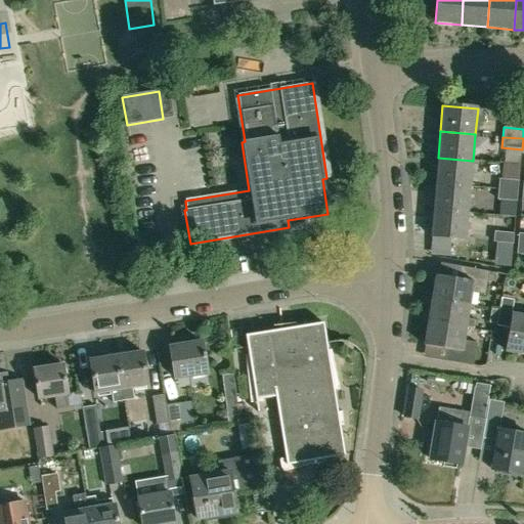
[(438,158),(435,184),(471,187),(473,161),(438,158)]
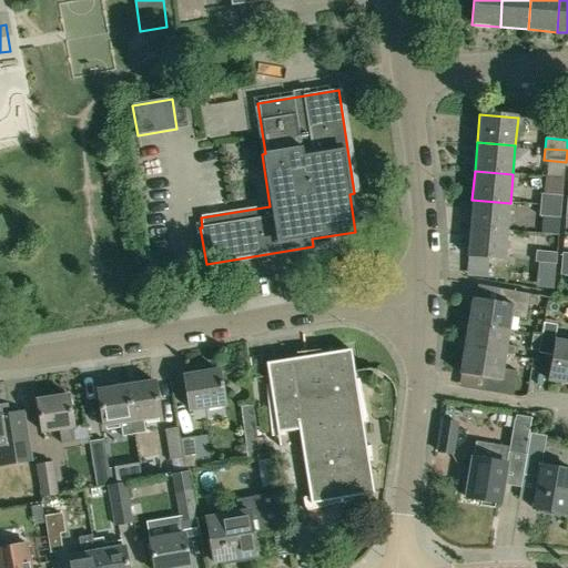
[(539,205),(561,208),(563,196),(540,194),(539,205)]
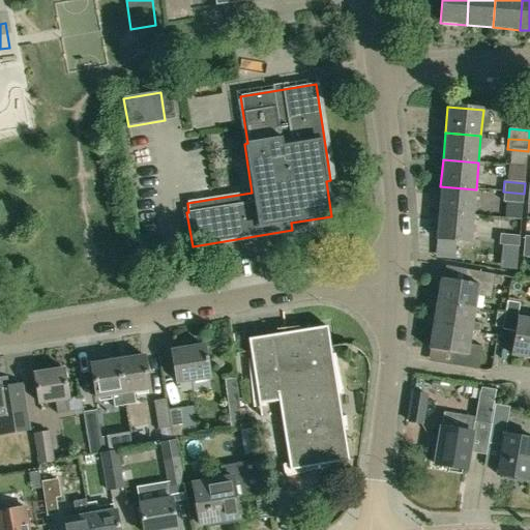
[(473,216),(476,189),(440,186),(438,213),(473,216)]
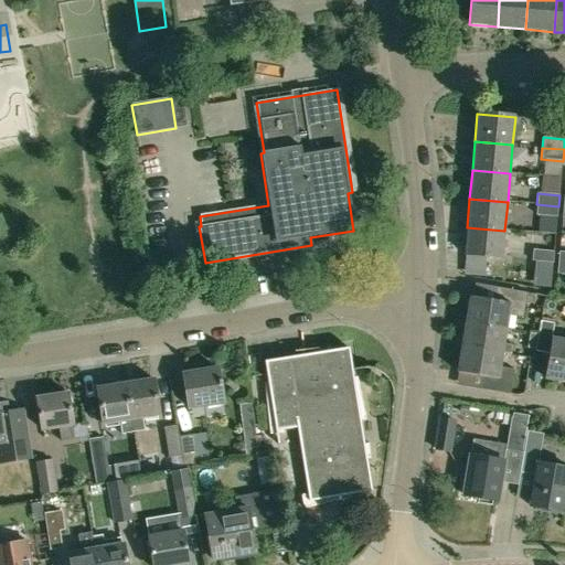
[(557,217),(558,206),(536,204),(535,215),(557,217)]
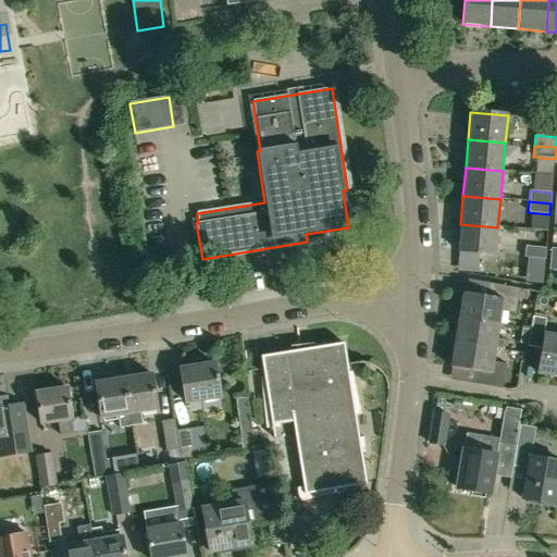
[(495,256),(497,227),(460,224),(458,252),(495,256)]
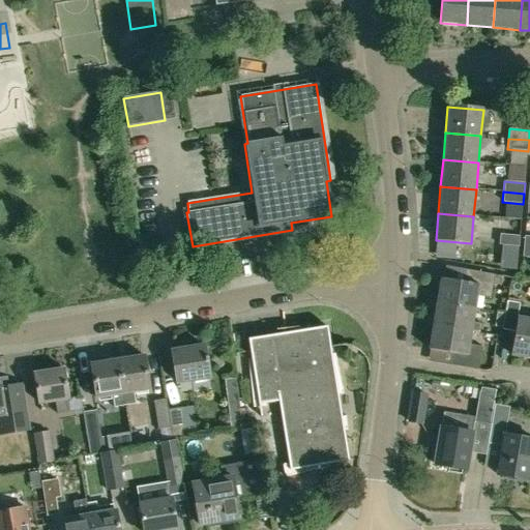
[(499,233),(498,243),(500,243),(519,245),(520,235),(499,233)]
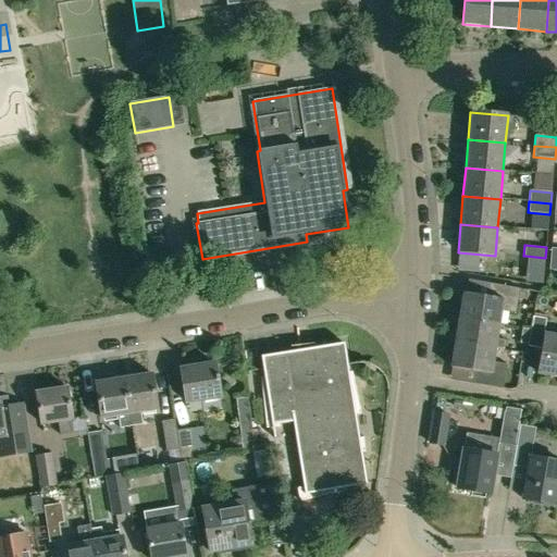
[(463,293),(459,318),(499,324),(502,311),(515,313),(519,289),(487,284),(485,296),(463,293)]
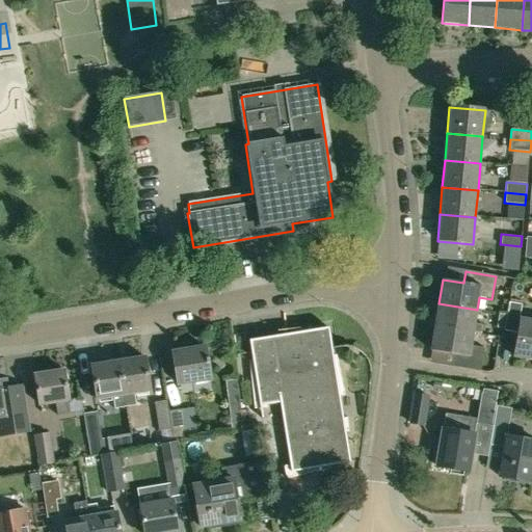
[(477,310),(439,303),(436,317),(430,316),(429,327),(434,328),(434,327),(473,334),(481,335),(482,325),(475,323),(477,310)]
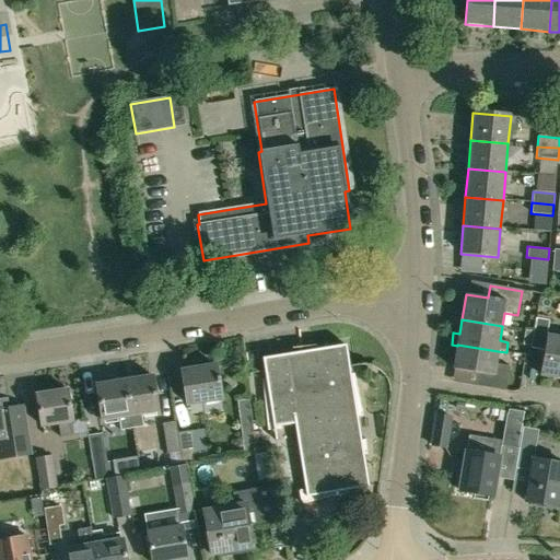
[(549,322),(536,319),(534,331),(532,348),(531,348),(531,349),(543,351),(539,375),(559,377),(559,338),(547,336),(549,322)]
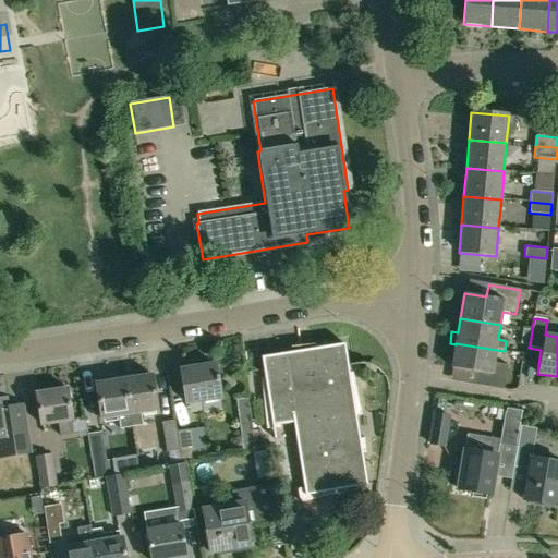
[(520,344),(529,347),(530,347),(532,330),(522,329),(520,344)]
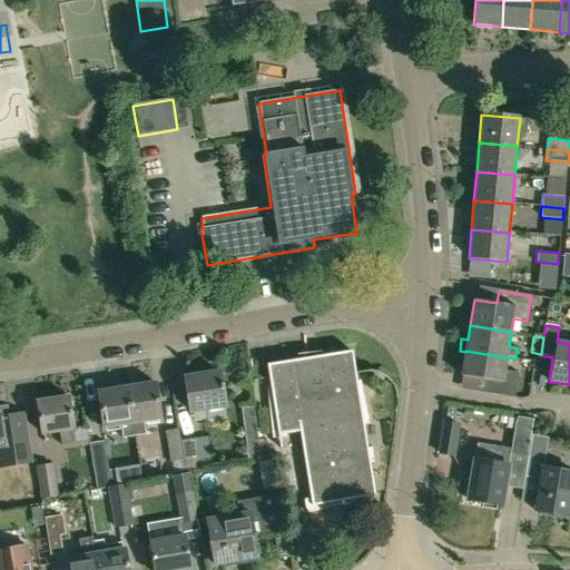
[(352,351),(266,364),(269,386),(266,386),(272,439),(286,438),(285,434),(300,432),(310,499),(303,500),(306,513),(349,504),(347,500),(375,495),(370,463),(373,463),(371,448),(367,449),(363,424),(369,424),(360,381),(356,381),(352,351)]
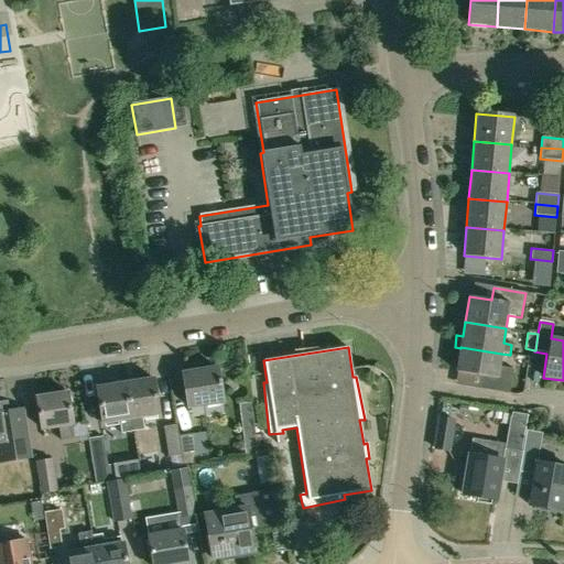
[(499,366),(501,354),(461,347),(461,348),(456,372),(478,376),(476,389),(509,394),(512,368),(499,366)]
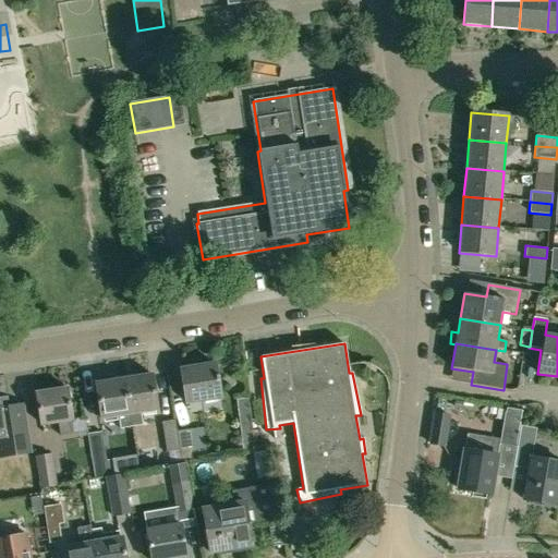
[(179,370),(185,404),(221,398),(216,364),(179,370)]
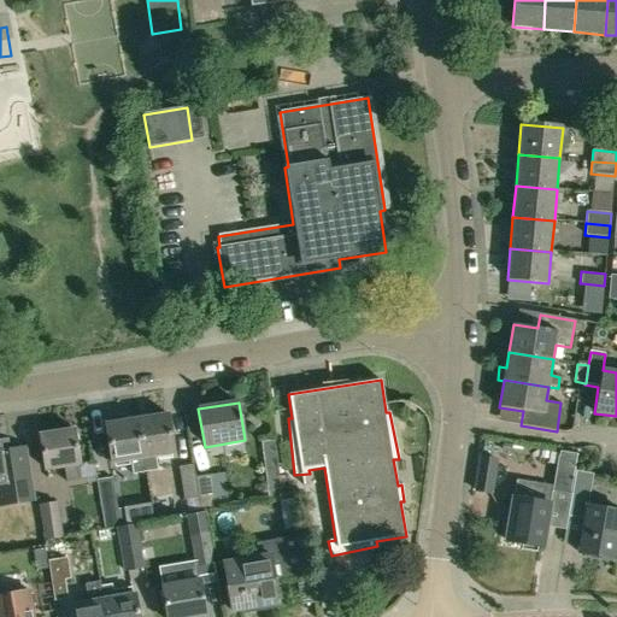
[(168,415),(135,421),(141,459),(175,453),(168,415)]
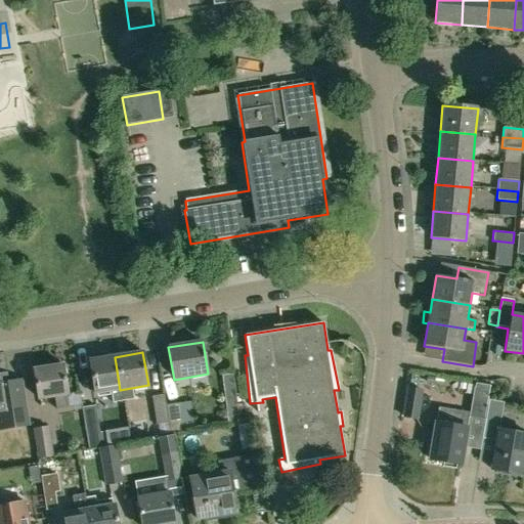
[(94,394),(120,390),(115,357),(88,361),(94,394)]
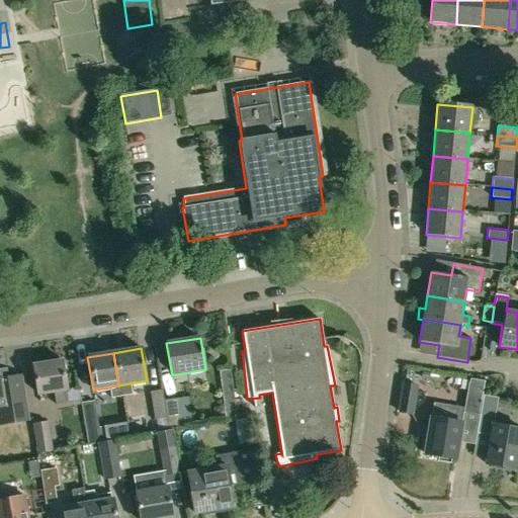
[(69,403),(67,390),(62,361),(32,366),(37,395),(53,392),(56,405),(69,403)]
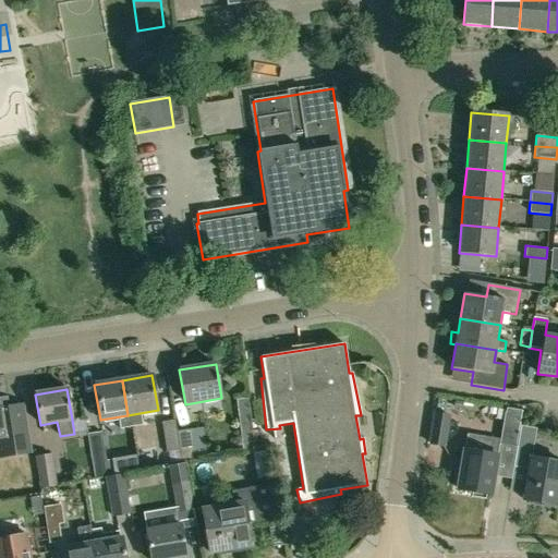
[(254,447),(247,397),(237,399),(243,448),(254,447)]
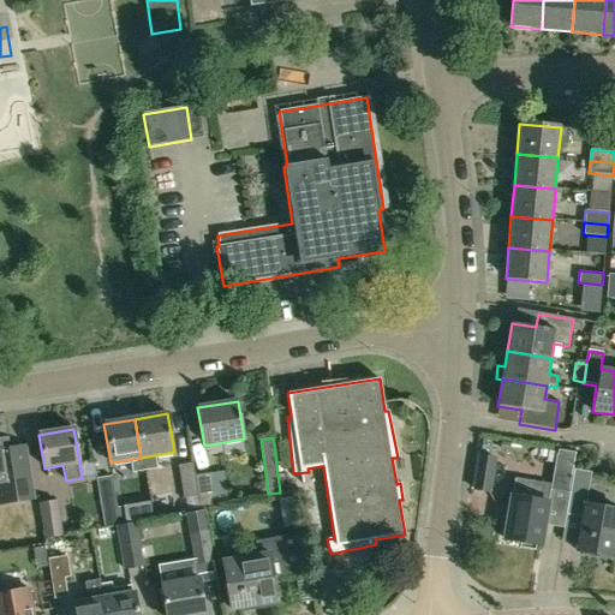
[(24,447),(6,449),(5,440),(0,440),(0,505),(33,500),(24,447)]
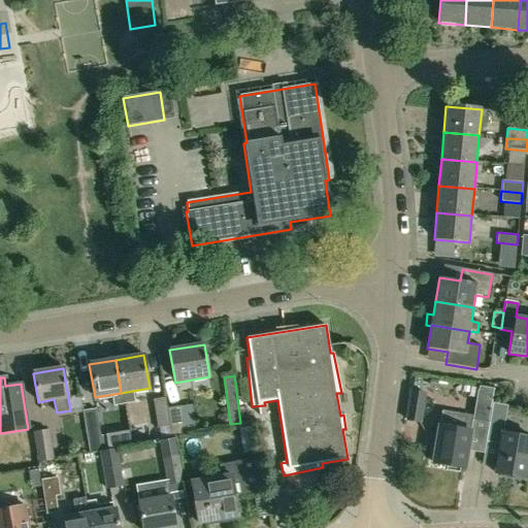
[(473,416),(472,420),(489,423),(492,403),(494,389),(477,386),(473,416)]
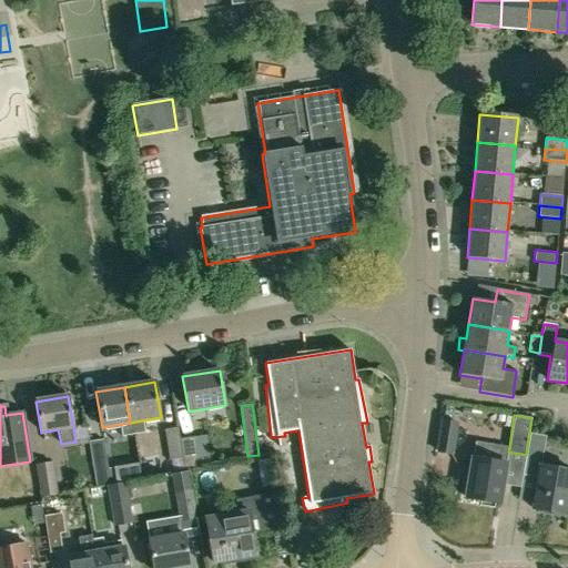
[(456,423),(443,422),(438,453),(452,455),(456,423)]
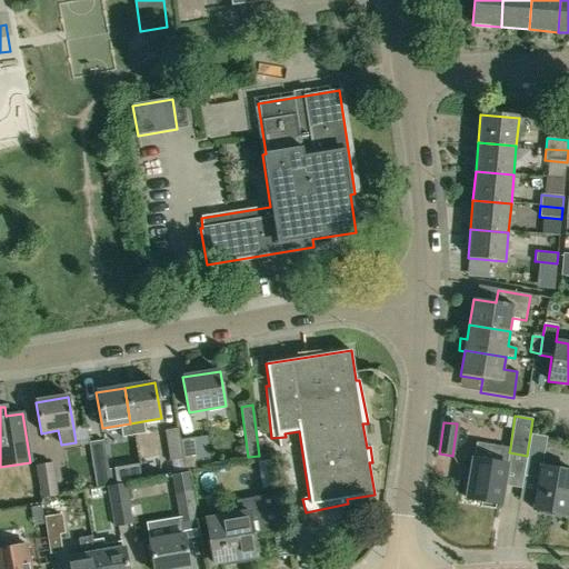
[(183,459),(181,440),(180,440),(178,428),(165,430),(170,461),(183,459)]
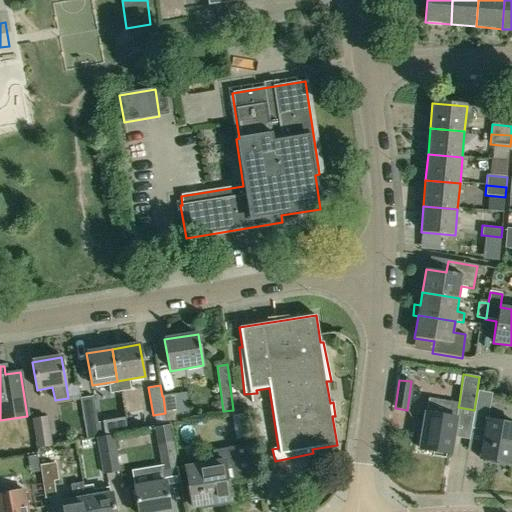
[(492,393),(477,391),(474,410),(471,426),(471,429),(484,431),(480,460),(510,465),(511,450),(511,426),(487,422),(492,393)]
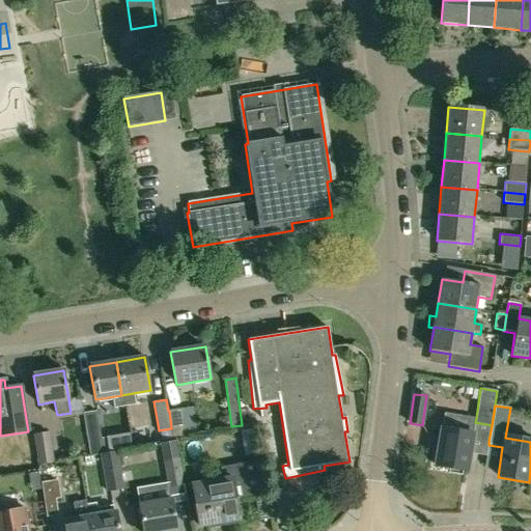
[(171,428),(173,438),(196,434),(192,407),(169,411),(171,428)]
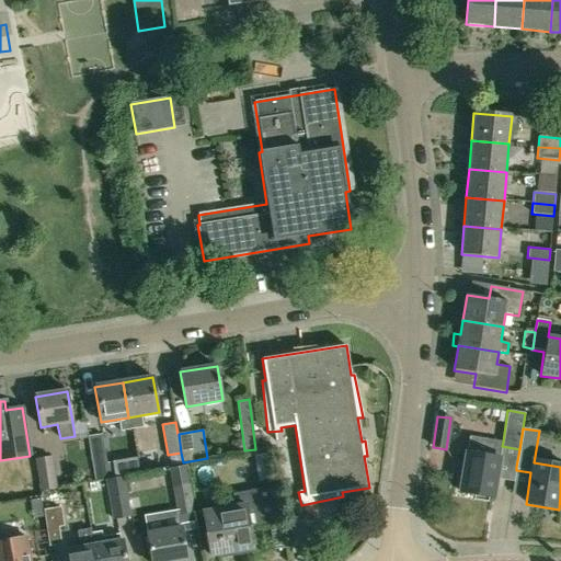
[(113,462),(107,464),(102,434),(88,436),(94,480),(115,477),(113,462)]
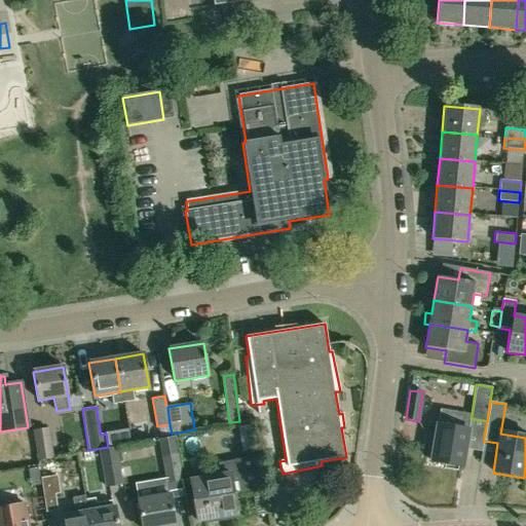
[(438,424),(431,462),(462,467),(465,449),(468,429),(438,424)]
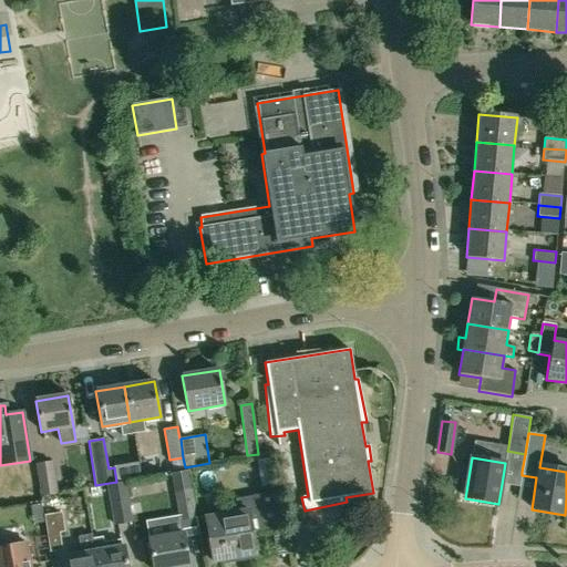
[(42,496),(57,494),(51,463),(37,465),(42,496)]
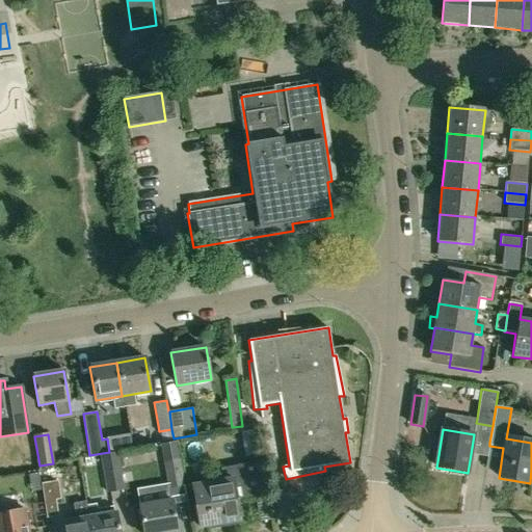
[(177,443),(162,446),(169,485),(169,488),(184,486),(177,443)]
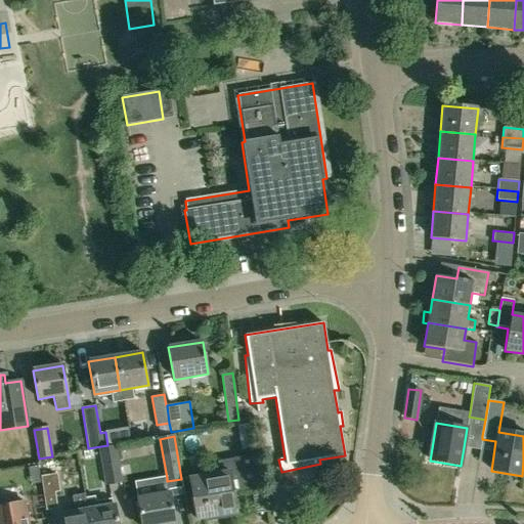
[(98,447),(105,486),(124,483),(117,444),(98,447)]
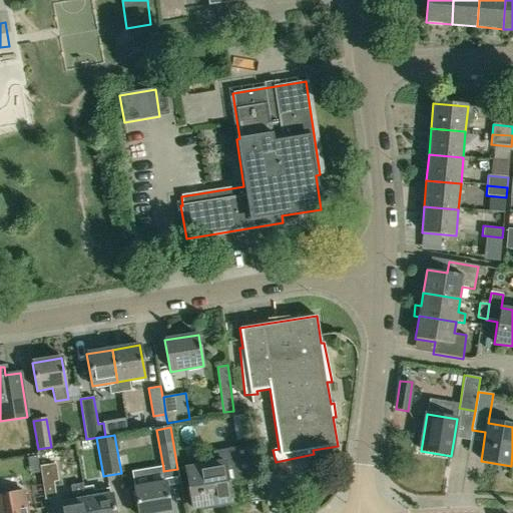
[(212,452),(214,464),(184,469),(191,509),(233,502),(230,483),(252,479),(246,446),(212,452)]
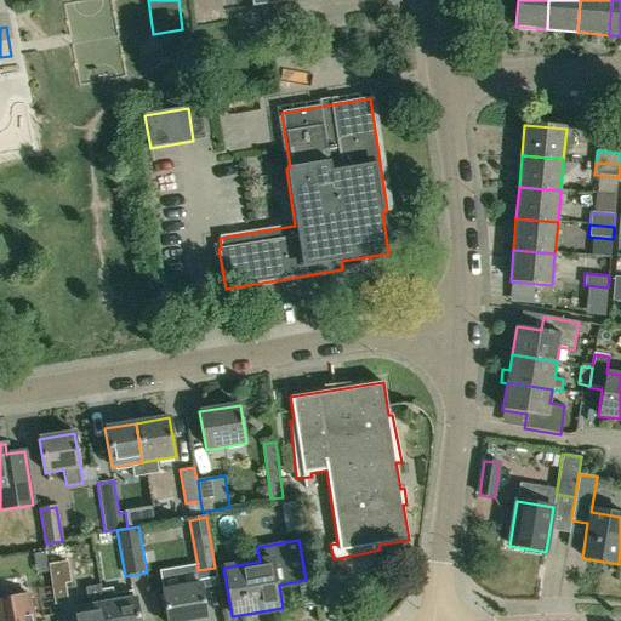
[(106,620),(102,591),(101,586),(85,588),(89,608),(72,610),(73,620),(106,620)]
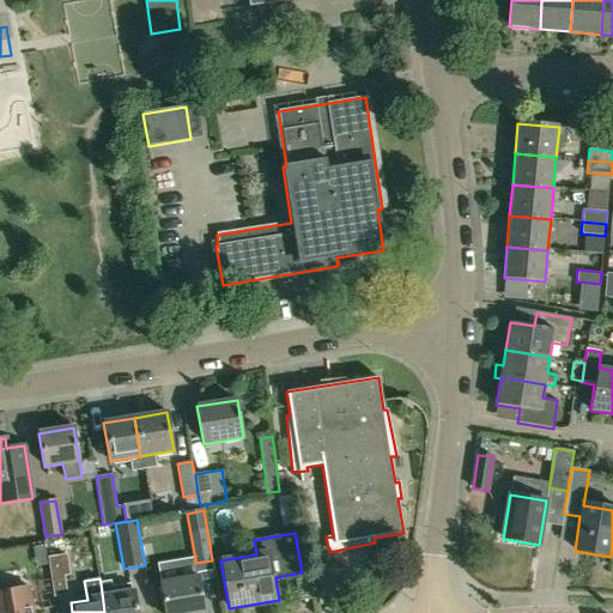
[(199,578),(162,586),(165,612),(182,612),(204,610),(199,578)]
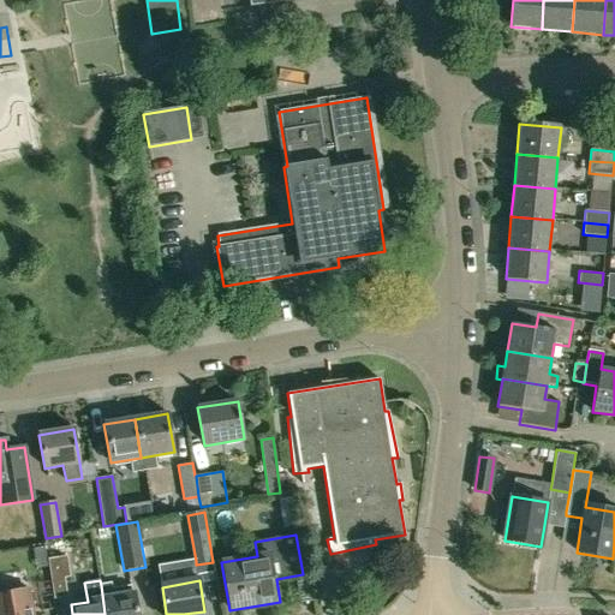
[(101,585),(105,614),(137,614),(135,593),(132,593),(131,585),(113,589),(112,583),(101,585)]
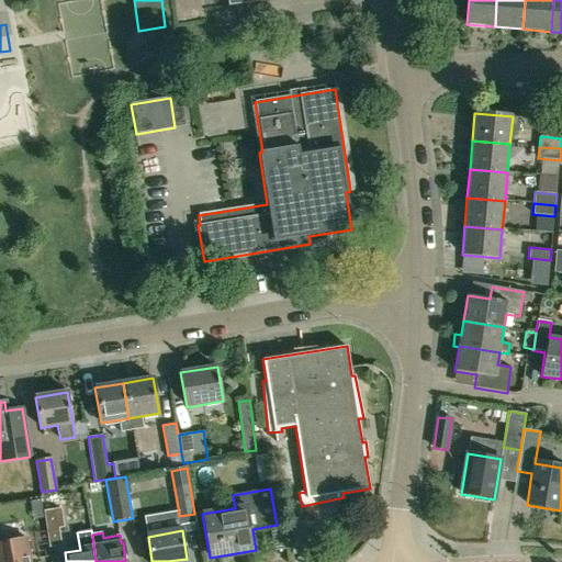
[(0,561),(30,561),(26,539),(0,542),(0,561)]
